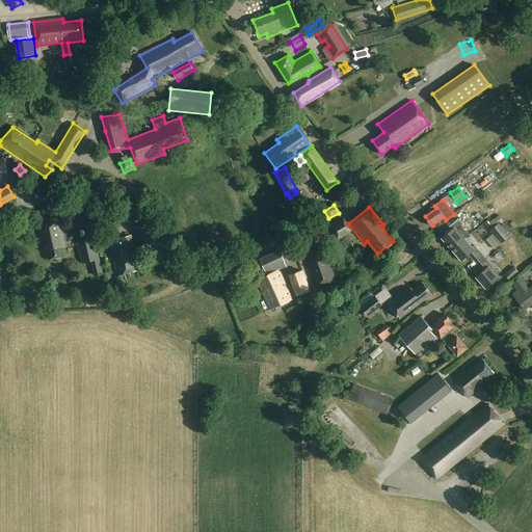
[(336,239),(349,232),(342,218),(328,227),(336,239)]
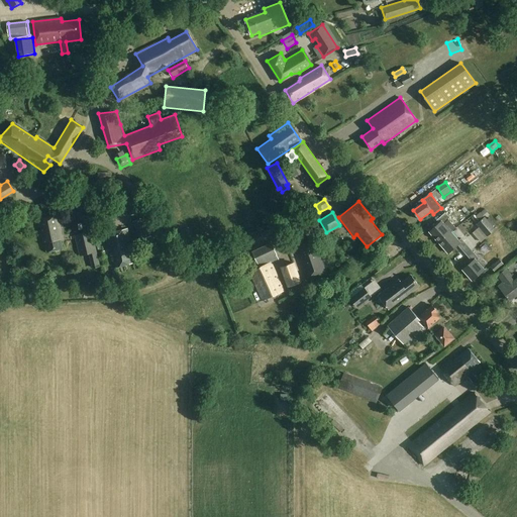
[(437,241),(449,232),(455,228),(447,218),(448,217),(444,212),(435,220),(438,222),(428,230),(437,241)]
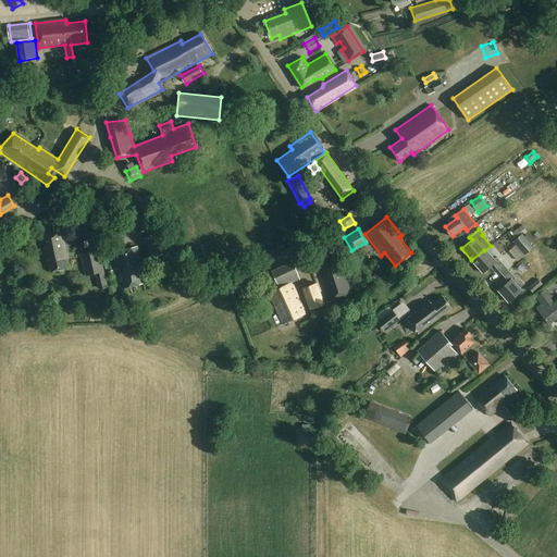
[(67,269),(65,258),(69,257),(63,234),(42,238),(48,261),(50,261),(52,272),(67,269)]
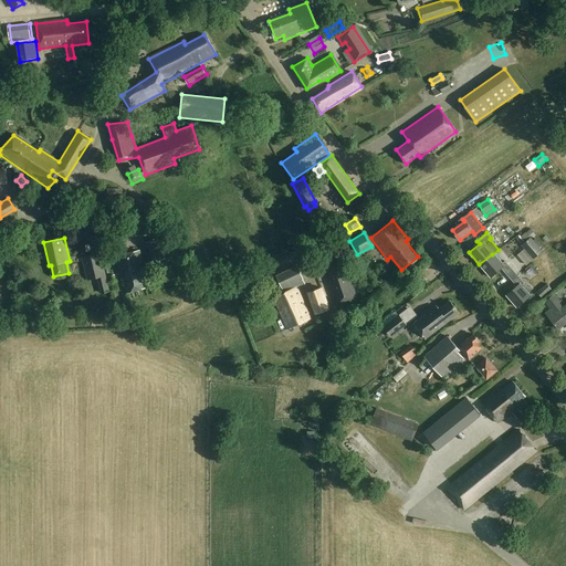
[(154,263),(167,259),(159,238),(146,242),(154,263)]
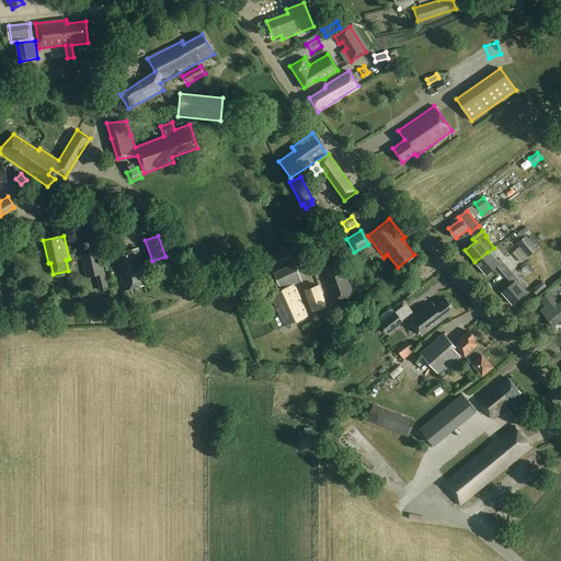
[(529,258),(538,250),(527,236),(517,244),(529,258)]
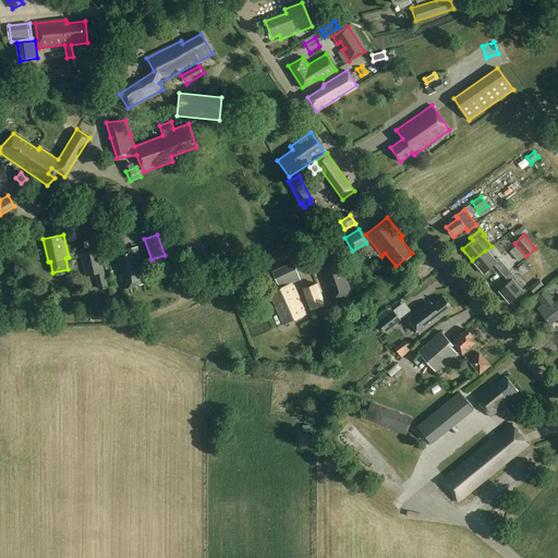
[(140,284),(135,264),(141,263),(136,246),(112,252),(119,277),(122,276),(125,288),(140,284)]
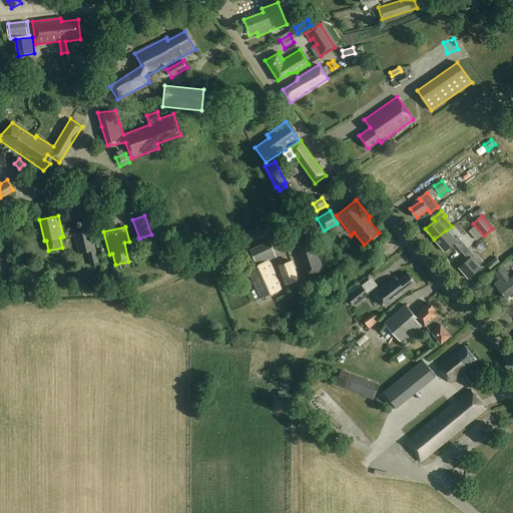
[(77,233),(75,234),(79,253),(87,251),(88,251),(94,249),(92,240),(90,230),(83,232),(77,233)]
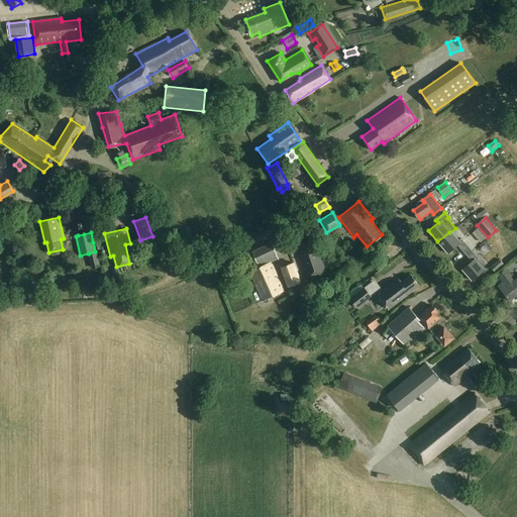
[(449,232),(437,241),(446,252),(456,245),(461,252),(469,246),(460,237),(456,241),(449,232)]
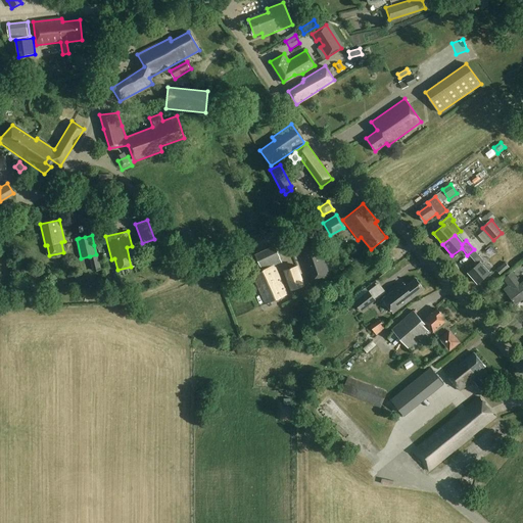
[(297,245),(311,284),(331,277),(324,258),(322,259),(316,241),(315,241),(314,239),(297,245)]
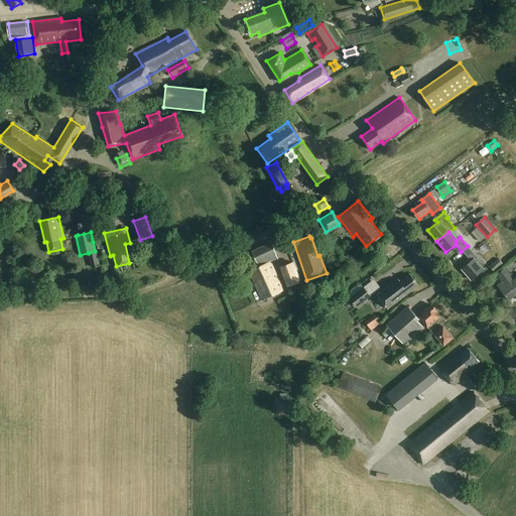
[(262,299),(282,289),(269,261),(277,257),(270,243),(251,252),(258,266),(248,271),(262,299)]
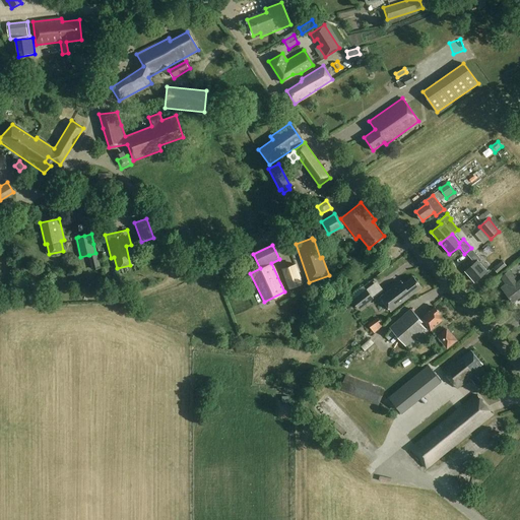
[(473,282),(485,271),(478,263),(481,260),(473,251),(467,257),(472,263),(463,270),(473,282)]
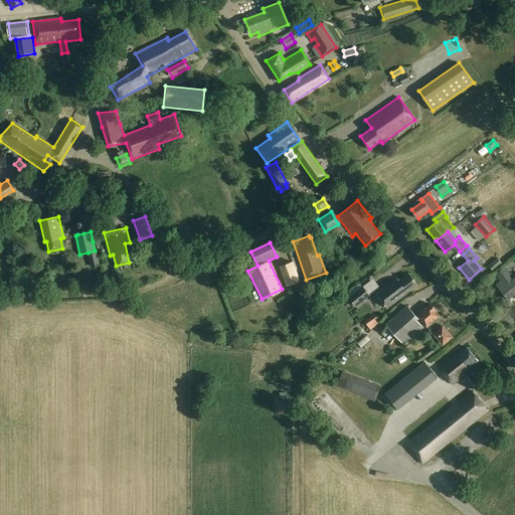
[(494,272),(502,264),(498,259),(489,267),(494,272)]
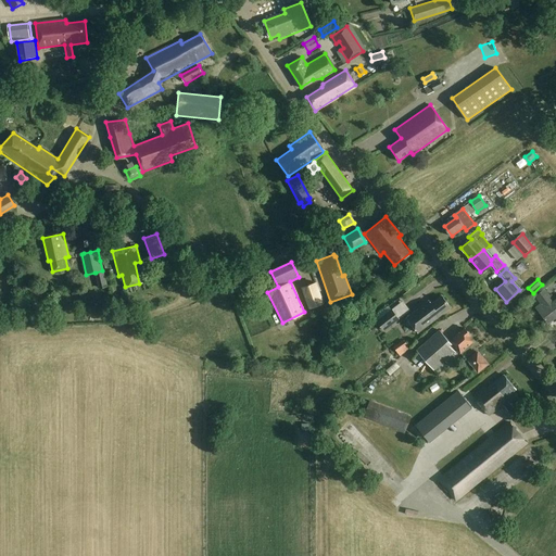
[(316,282),(302,288),(311,310),(315,307),(316,310),(320,307),(319,305),(325,303),(316,282)]
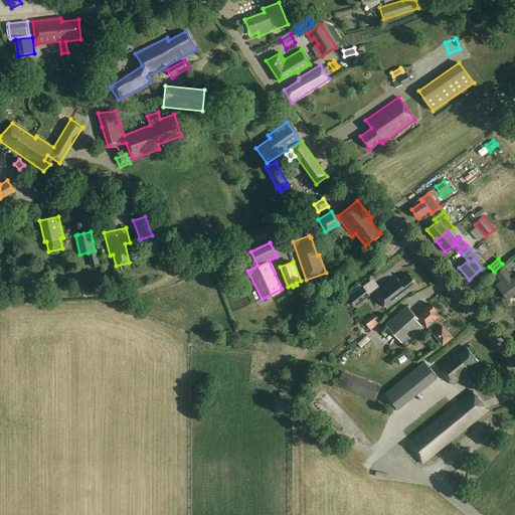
[(514,277),(512,280),(509,277),(511,275),(504,267),(496,274),(501,281),(496,285),(508,300),(514,295),(514,277)]
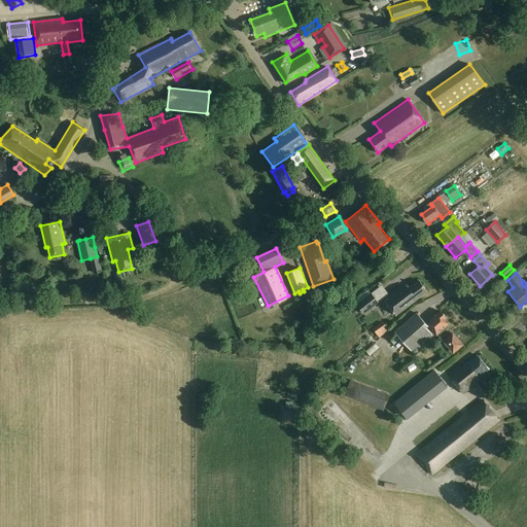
[(426,292),(418,282),(408,290),(406,286),(385,303),(395,316),(426,292)]
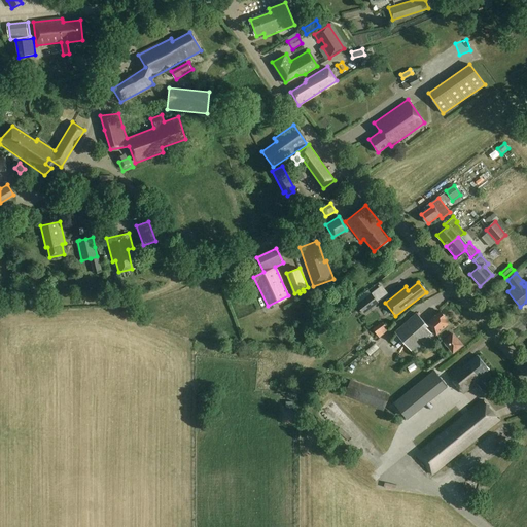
[(364,314),(379,303),(372,293),(357,305),(364,314)]
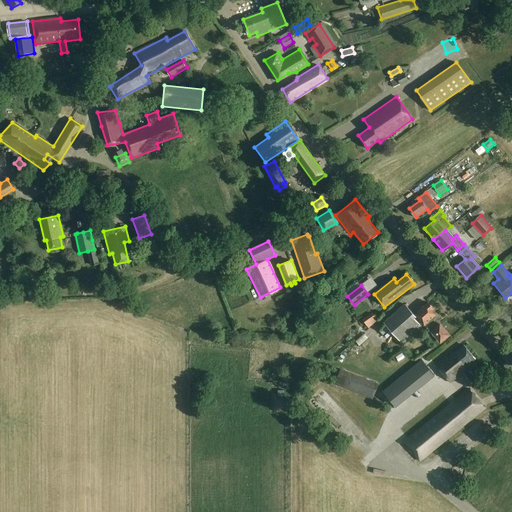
[(413,304),(430,296),(426,289),(410,297),(413,304)]
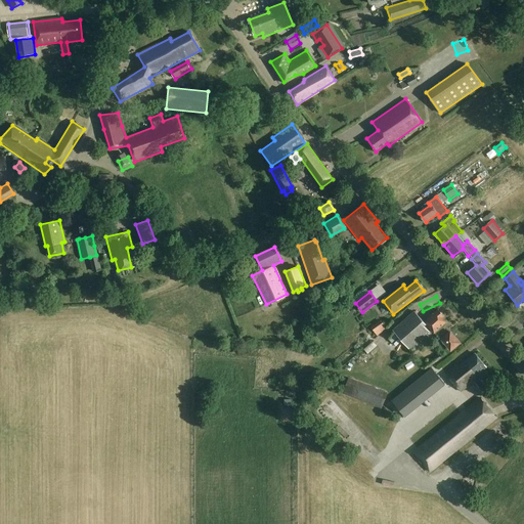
[(433,334),(445,323),(440,317),(442,316),(437,310),(422,322),(413,312),(392,330),(407,349),(430,331),(433,334)]
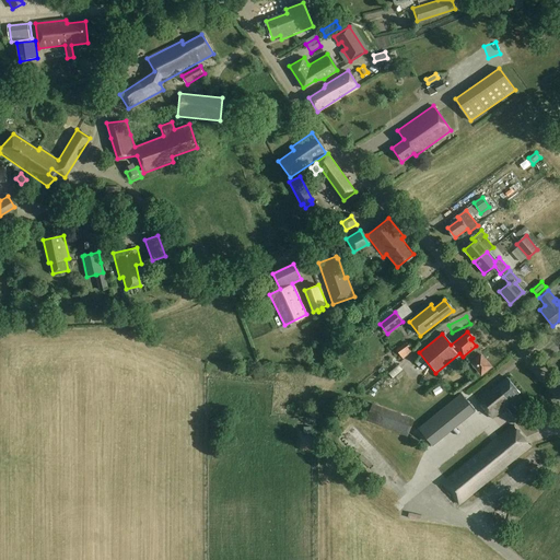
[(479,374),(488,366),(479,356),(470,363),(479,374)]
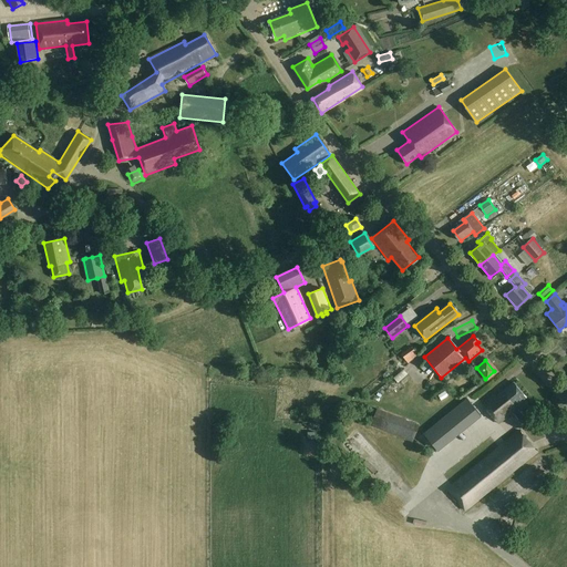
[(526,398),(515,383),(498,397),(497,395),(478,410),(471,400),(428,433),(432,440),(441,434),(447,443),(468,426),(473,431),(487,420),(486,419),(492,414),(500,424),(513,413),(519,421),(524,416),(516,406),(526,398)]
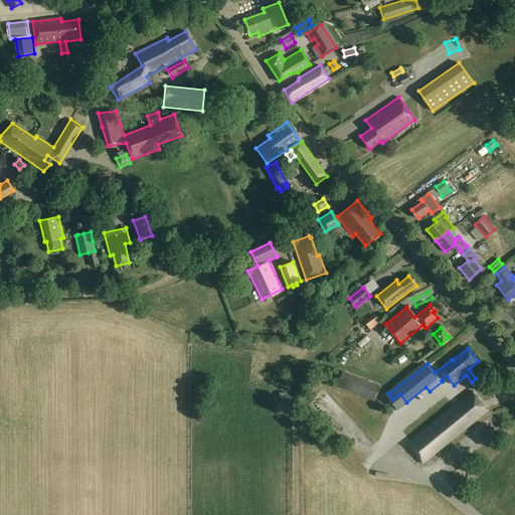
[(419,364),(435,353),(432,349),(416,360),(419,364)]
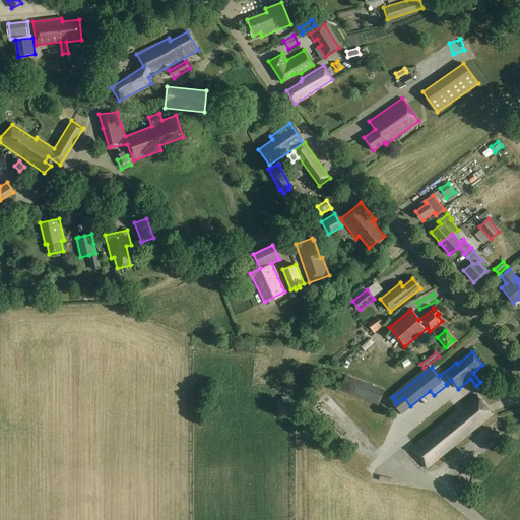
[(379,406),(385,390),(346,375),(340,391),(379,406)]
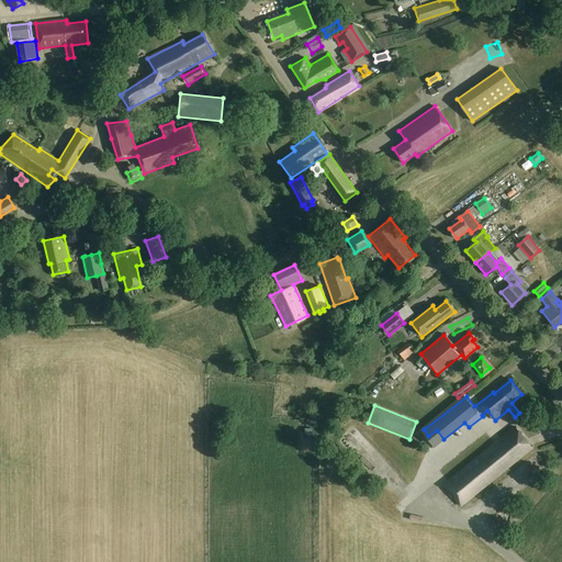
[(462,507),(532,448),(515,426),(444,485),(462,507)]
